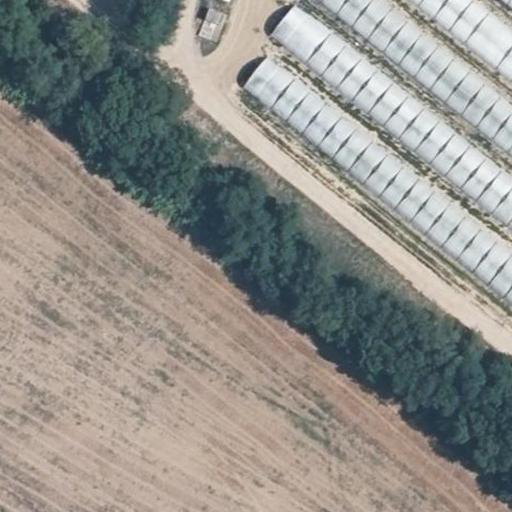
[(321,0),(432,84),(454,55),(380,0),(321,0)]
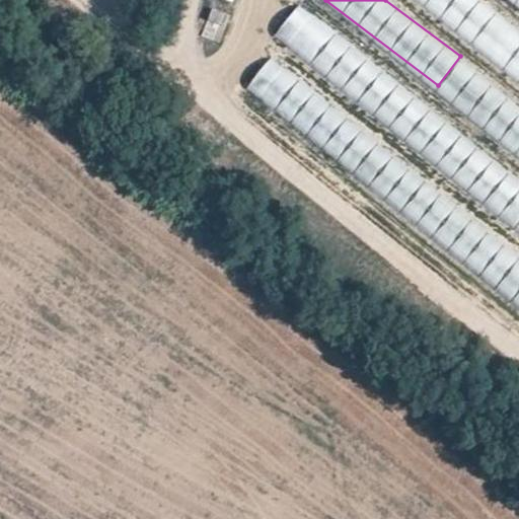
[(518,27),(518,26),(483,0),(421,0),(501,60),(510,47),(507,45),(518,27)]
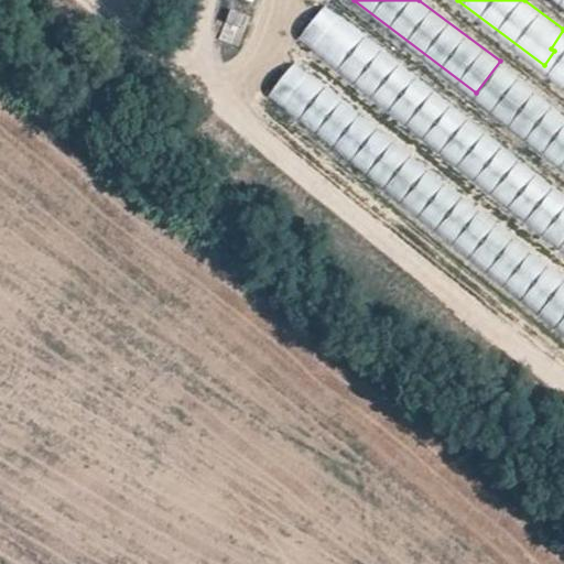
[(216,41),(236,49),(246,18),(227,11),(216,41)]
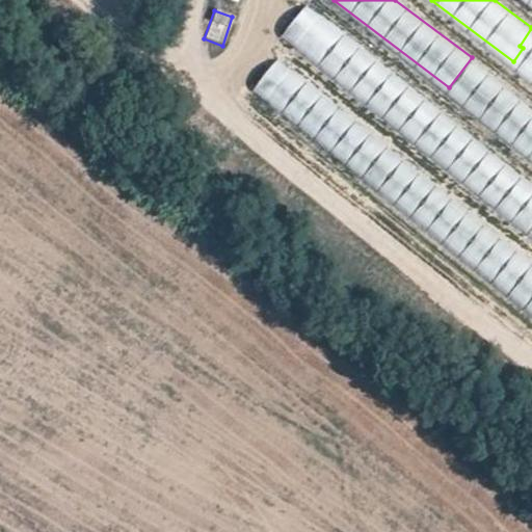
[(341,38),(321,64),(422,138),(442,111),(341,38)]
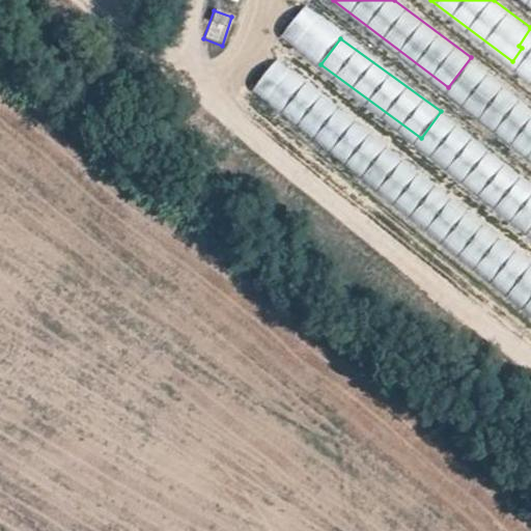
[(253,92),(370,174),(391,145),(274,62),(253,92)]
